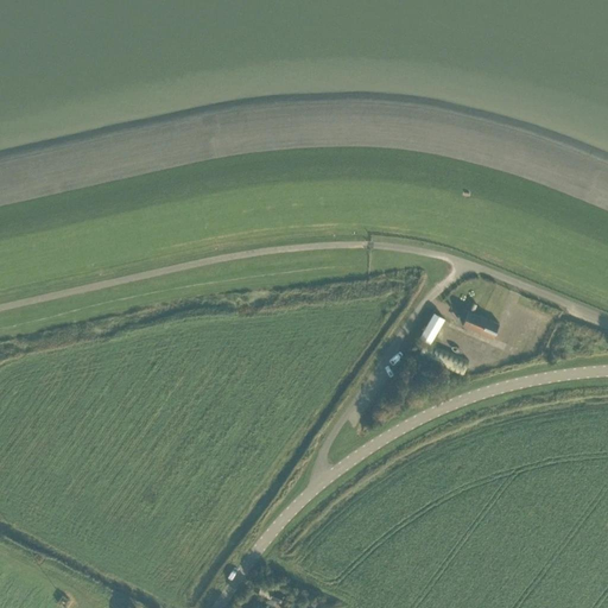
[(462,325),(493,339),(499,324),(469,311),(462,325)]
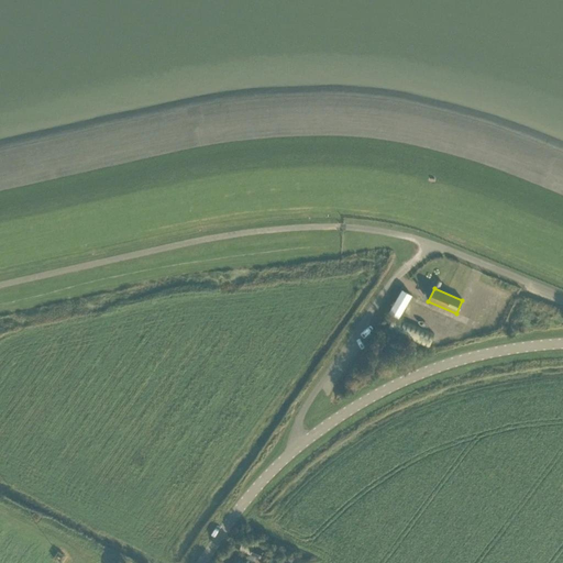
[(411,296),(401,289),(389,312),(398,318),(411,296)]
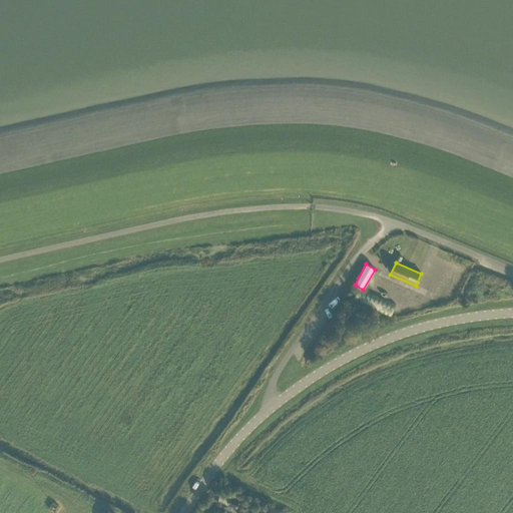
[(396,304),(358,288),(357,291),(353,300),(352,302),(390,318),(396,304)]
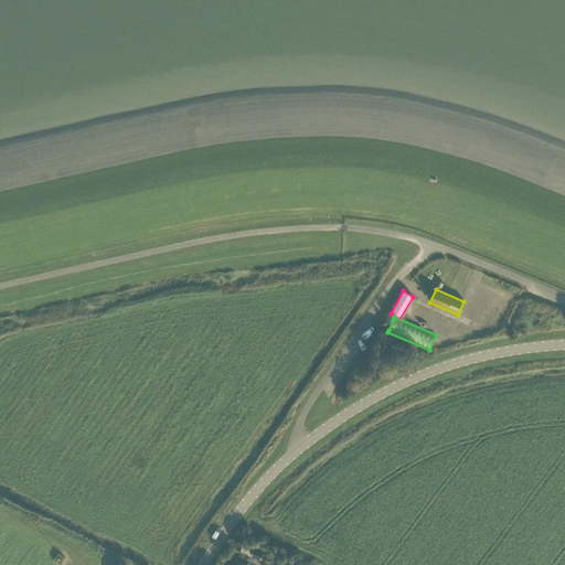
[(260,560),(263,553),(254,548),(251,556),(260,560)]
